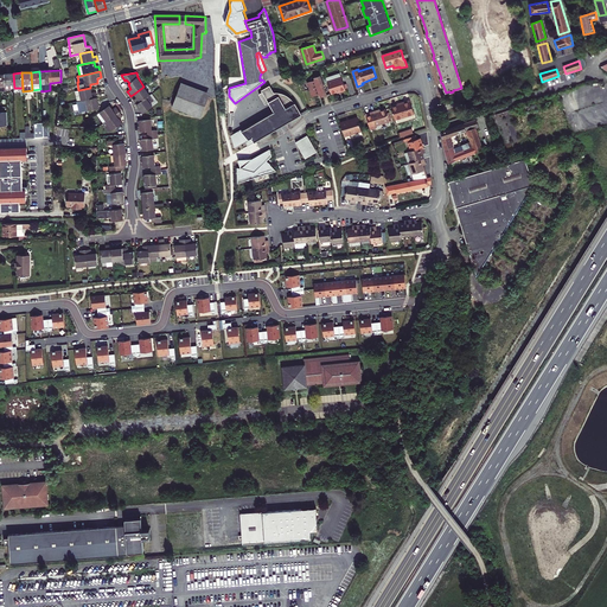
[(4,74),(5,89),(14,88),(13,74),(4,74)]
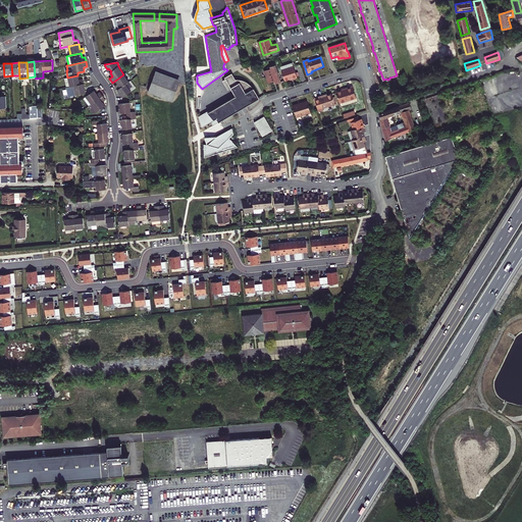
[(296,73),(293,63),(280,67),(284,81),(297,76),(296,73)]
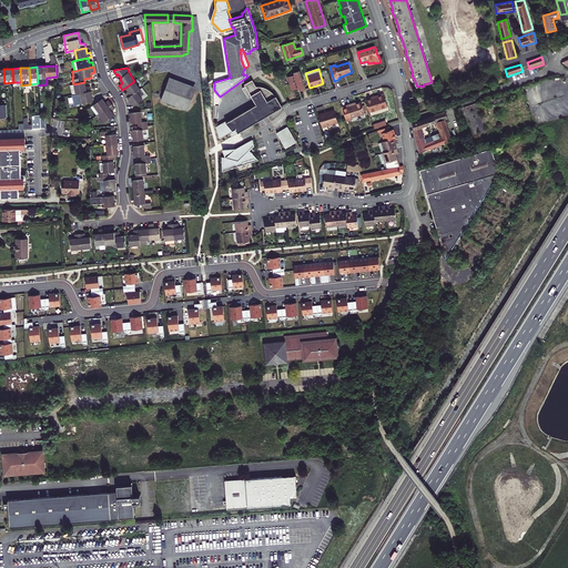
[(295,75),(287,78),(292,91),(298,89),(300,91),(306,89),(300,71),(294,73),(295,75)]
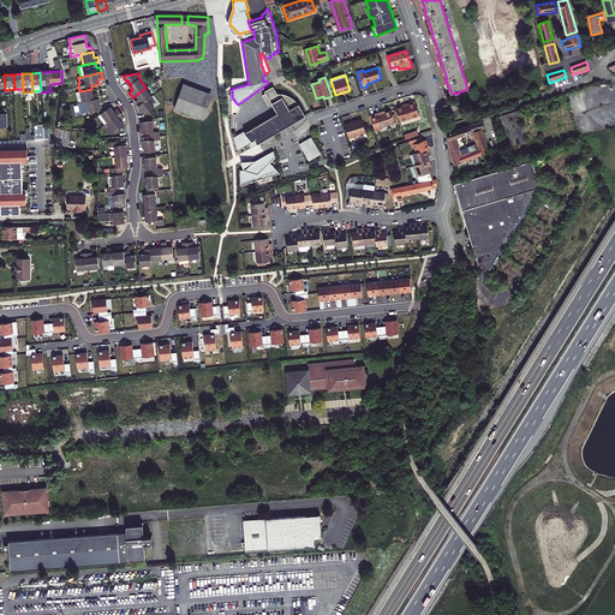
[(213,94),(184,83),(174,109),(203,120),(213,94)]
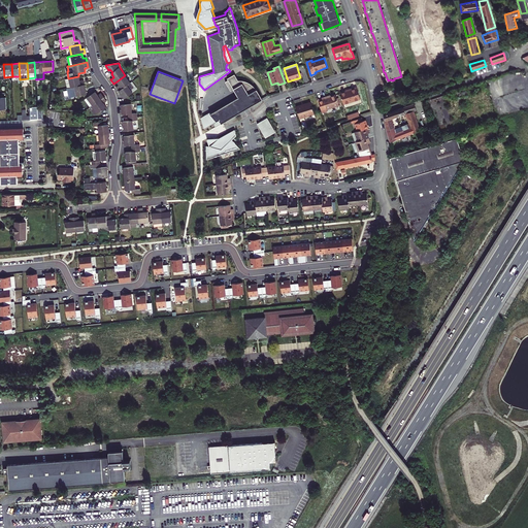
[(257,90),(256,90),(256,89),(252,85),(249,83),(243,80),(238,80),(234,74),(227,78),(228,80),(225,81),(231,91),(234,89),(238,98),(241,96),(242,99),(242,100),(241,100),(241,101),(241,102),(241,103),(241,104),(242,104),(242,105),(243,105),(243,106),(244,106),(245,106),(246,106),(246,105),(248,108),(263,99),(257,90)]
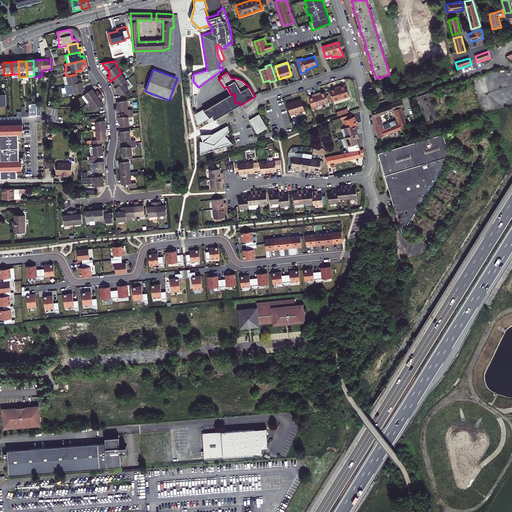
[(121,73),(113,79),(116,82),(112,85),(115,88),(126,80),(121,73)]
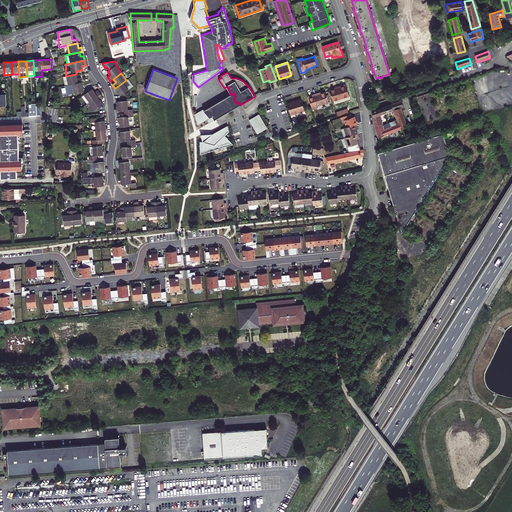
[(66,76),(63,77),(65,86),(82,82),(81,77),(77,78),(76,74),(66,76)]
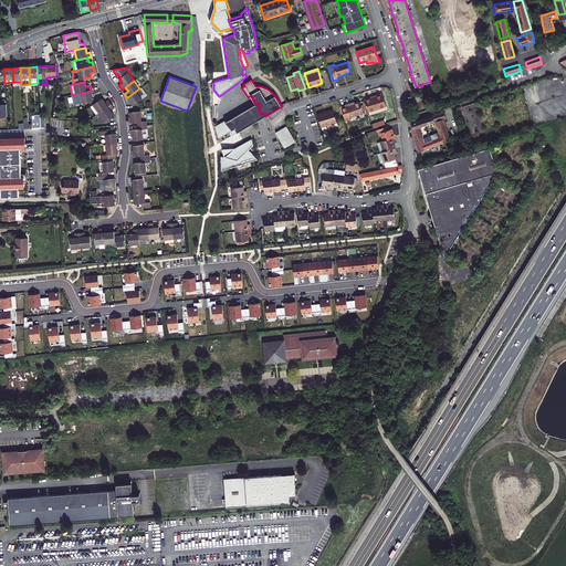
[(139,88),(127,97),(134,106),(143,100),(140,96),(144,94),(139,88)]
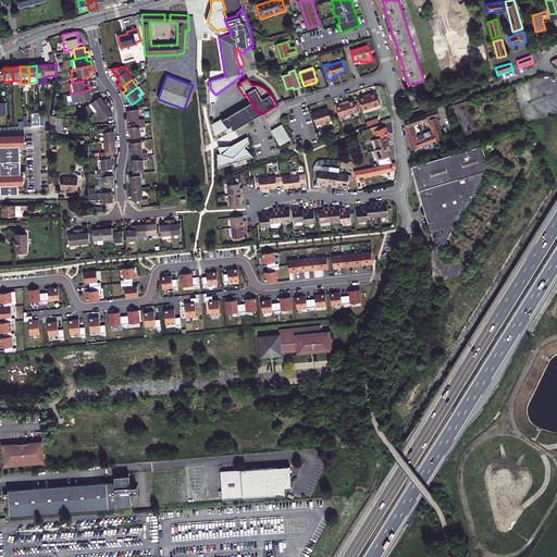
[(91,99),(89,89),(71,94),(73,103),(91,99)]
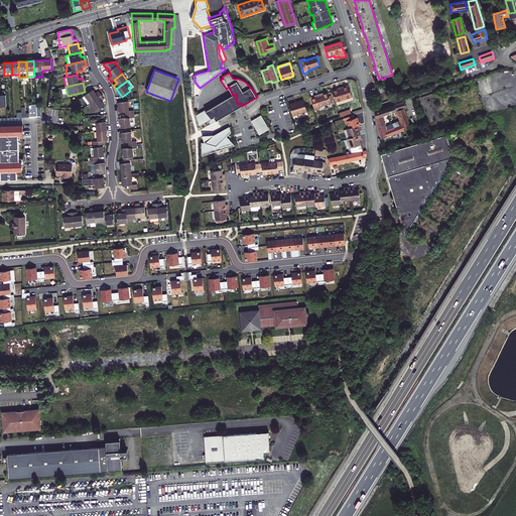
[(345,88),(333,92),(336,102),(352,97),(349,85),(345,87),(345,88)]
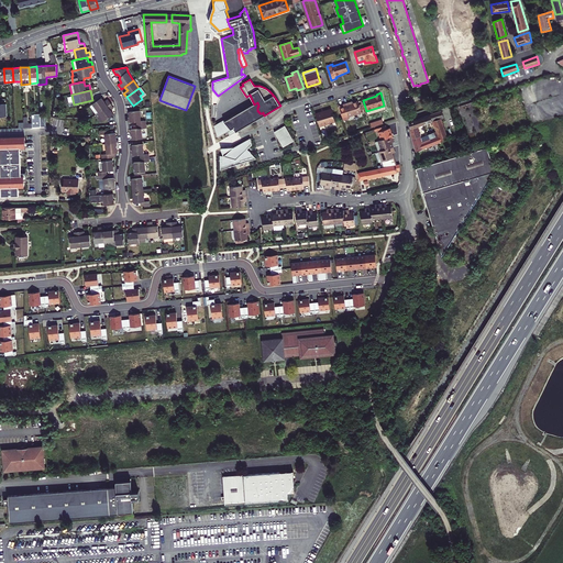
[(101,98),(90,107),(96,114),(111,103),(108,99),(105,102),(101,98)]
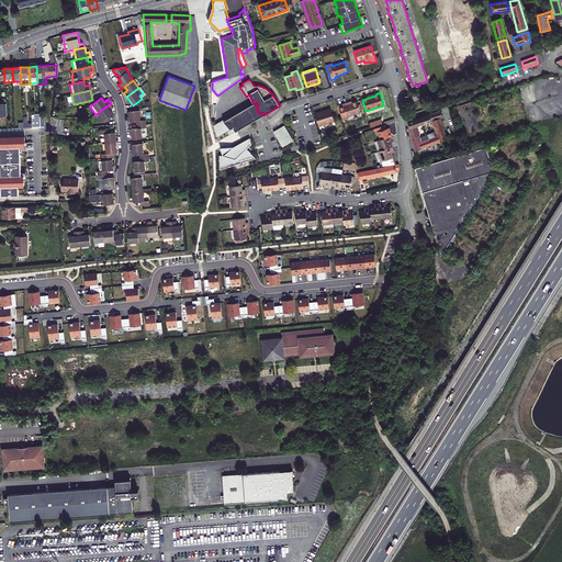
[(359,104),(358,101),(349,104),(349,102),(338,105),(343,121),(348,119),(348,116),(361,112),(359,104)]
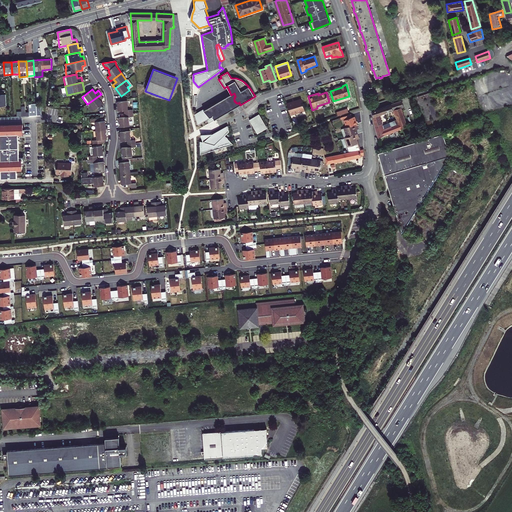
[(235,96),(234,93),(231,95),(226,97),(232,108),(233,109),(240,105),(239,102),(239,103),(238,103),(237,103),(236,103),(236,102),(235,102),(235,101),(234,101),(234,100),(234,99),(234,98),(234,97),(235,97),(235,96)]
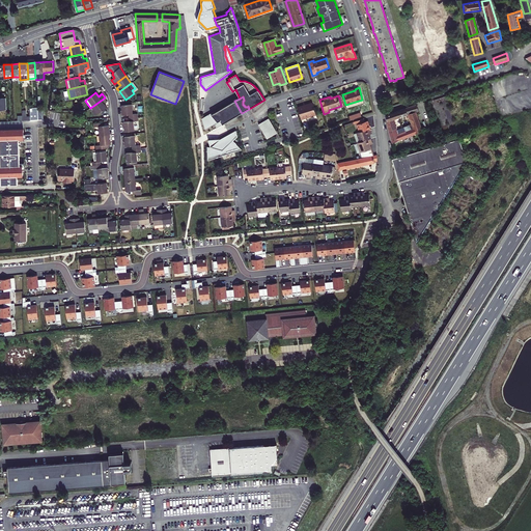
[(90,108),(95,115),(99,113),(99,114),(107,108),(105,104),(108,102),(105,98),(90,108)]
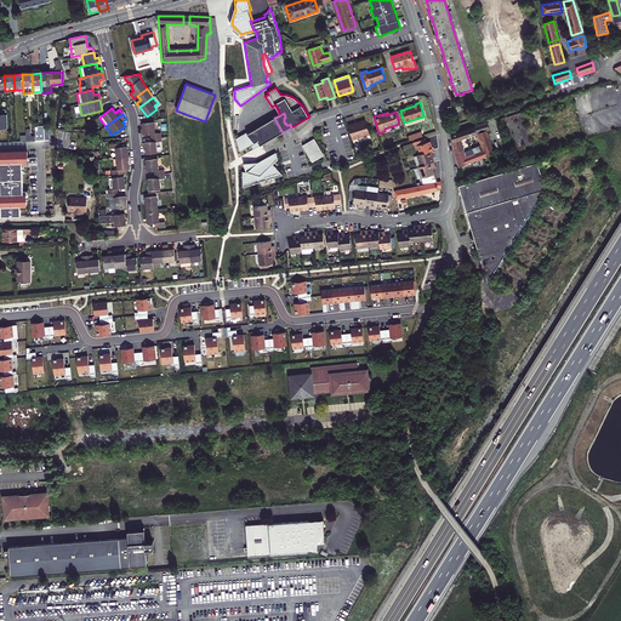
[(523,114),(503,118),(508,140),(520,137),(523,146),(519,147),(520,153),(531,151),(523,114)]
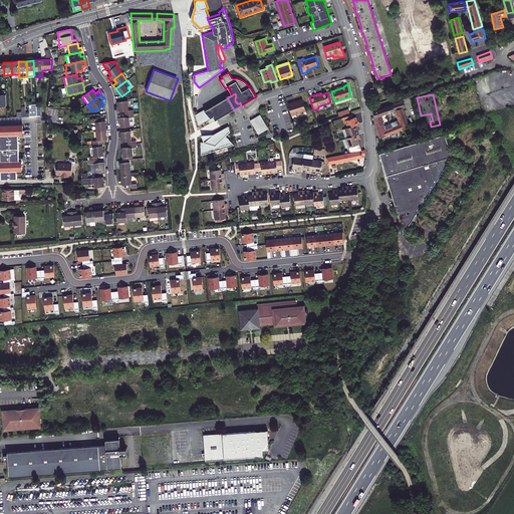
[(233,108),(227,97),(195,114),(200,124),(213,117),(215,120),(220,117),(220,116),(233,108)]
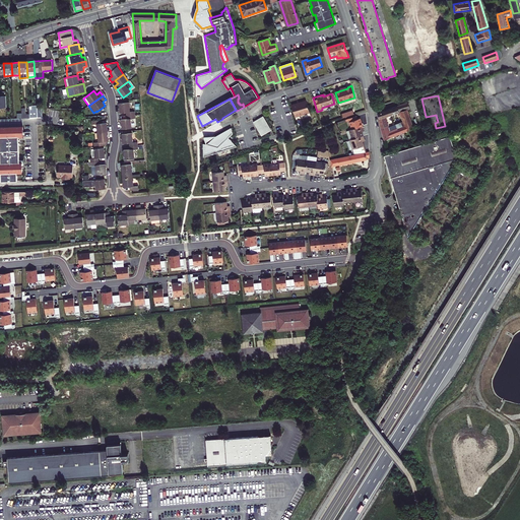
[(298,103),(291,105),(296,118),(302,115),(303,118),(311,115),(307,102),(299,104),(298,103)]
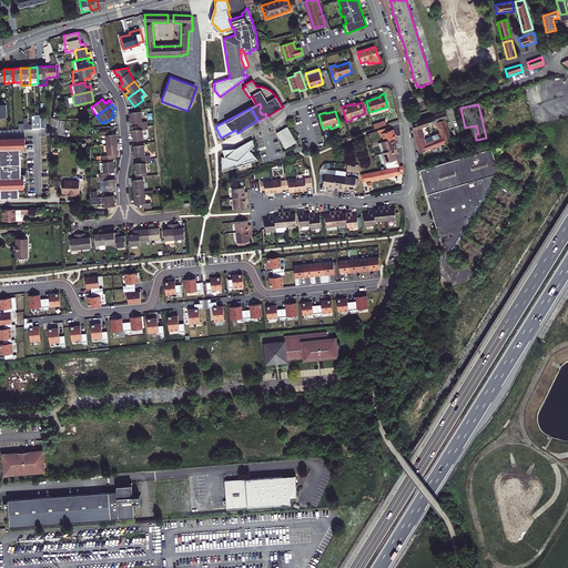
[(142,122),(141,112),(130,113),(131,123),(138,122),(139,127),(148,125),(148,122),(142,122)]
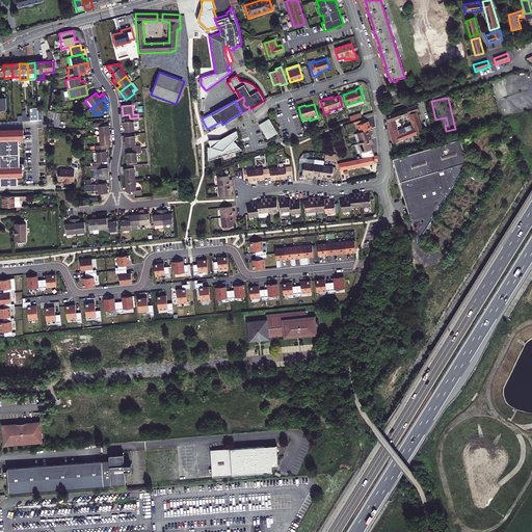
[(397,112),(399,118),(409,115),(415,129),(417,134),(423,132),(417,112),(419,111),(417,105),(397,112)]
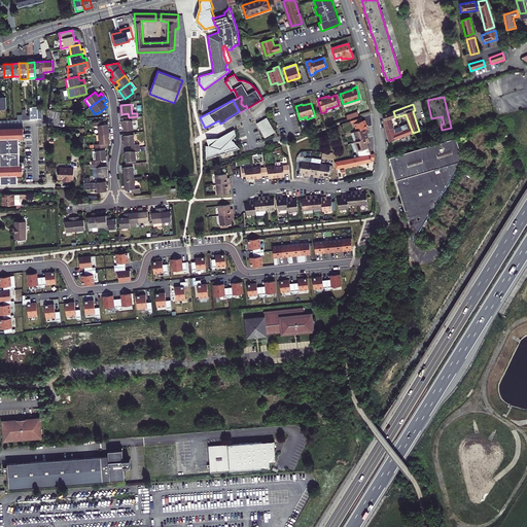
[(26,110),(22,110),(23,119),(30,119),(30,115),(27,115),(26,110)]
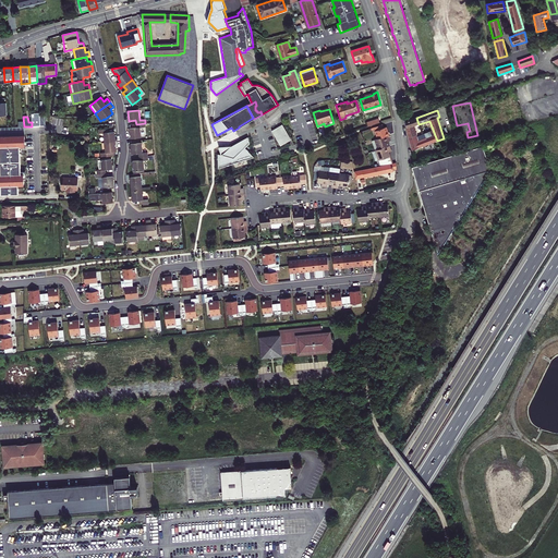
[(239,126),(239,128),(254,119),(253,118),(239,126)]
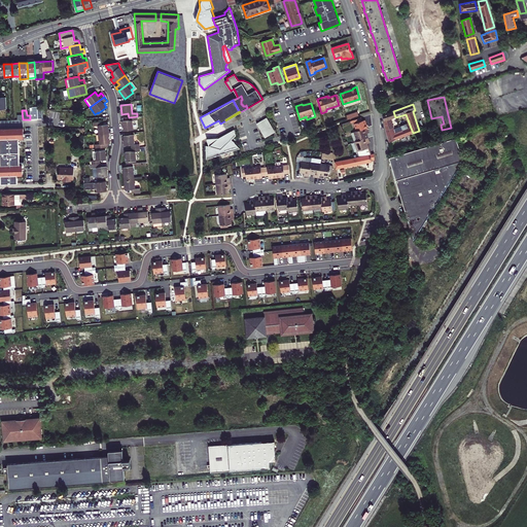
[(383,114),(384,121),(386,130),(393,128),(390,119),(395,117),(393,111),(383,114)]
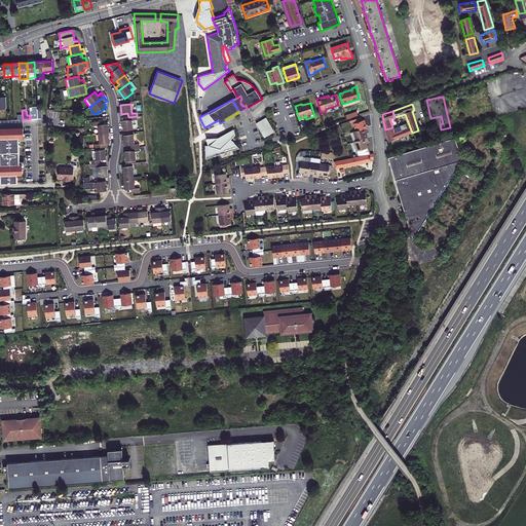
[(128,120),(122,121),(123,130),(133,129),(133,120),(137,119),(137,116),(128,117),(128,120)]
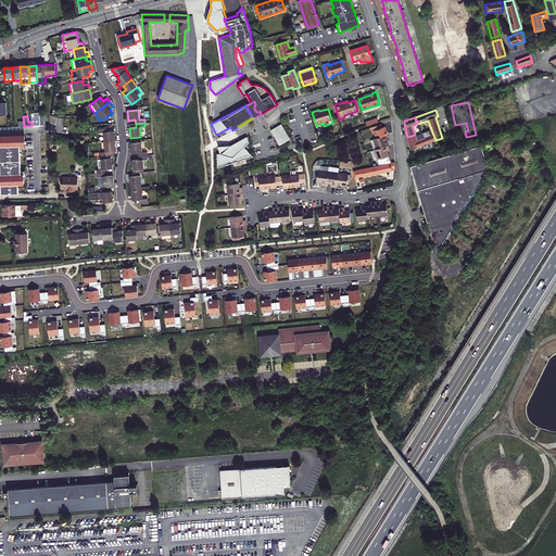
[(281,124),(270,130),(279,146),(290,140),(281,124)]
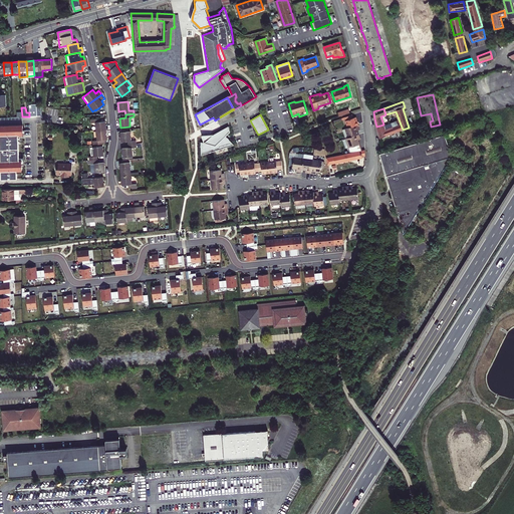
[(353,118),(352,114),(344,117),(345,119),(347,127),(358,124),(356,117),(353,118)]
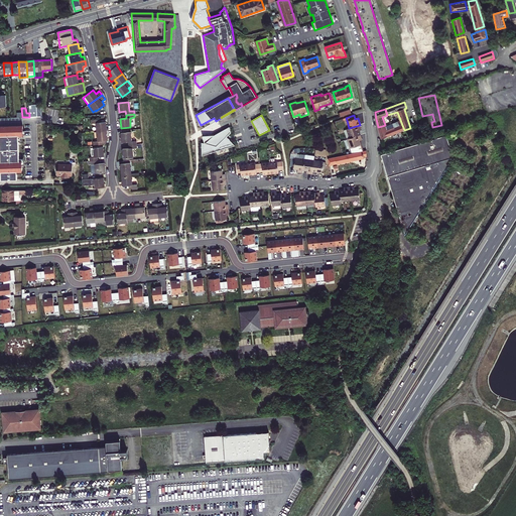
[(0,122),(0,139),(3,139),(2,129),(14,129),(20,129),(33,129),(42,128),(42,116),(37,116),(29,117),(22,117),(14,118),(1,119),(1,123),(0,122)]
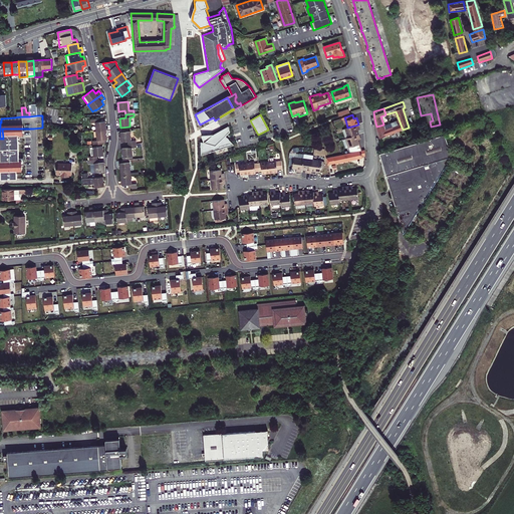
[(95,122),(96,132),(106,131),(105,121),(99,122),(99,118),(90,119),(91,122),(95,122)]
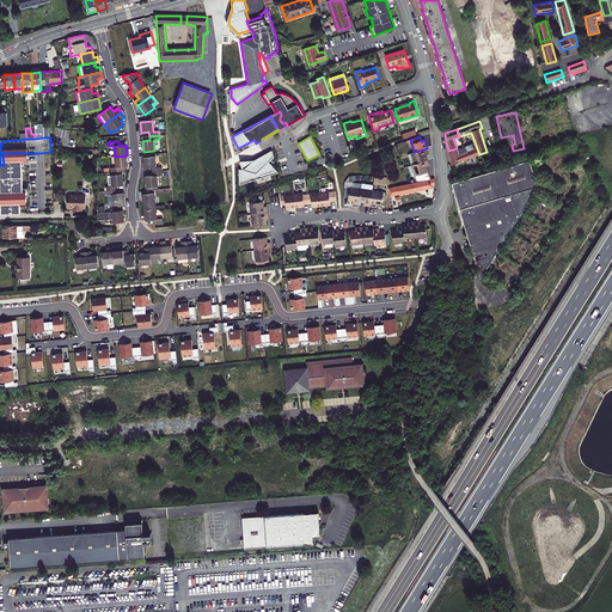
[(457,148),(448,151),(453,165),(479,154),(477,148),(473,150),(471,145),(457,151),(457,148)]
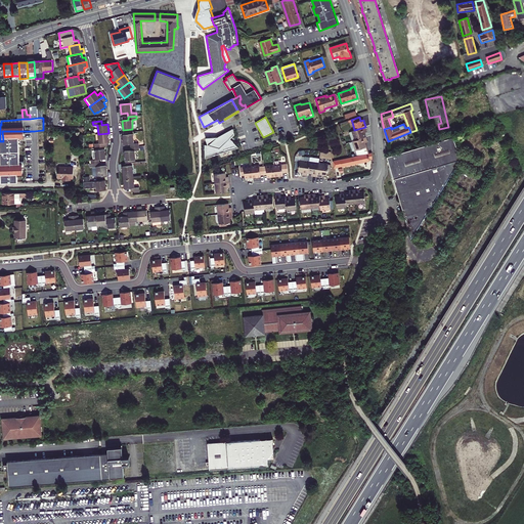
[(354,130),(352,131),(355,140),(366,137),(364,133),(364,131),(366,130),(365,127),(354,130)]
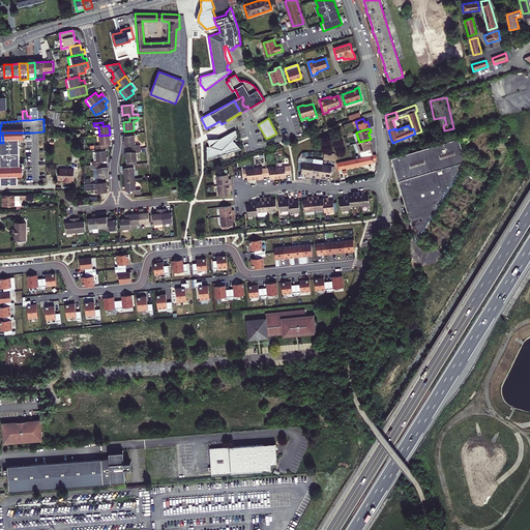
[(238,137),(236,129),(222,138),(208,139),(210,146),(208,145),(208,160),(242,149),(235,140),(238,137)]
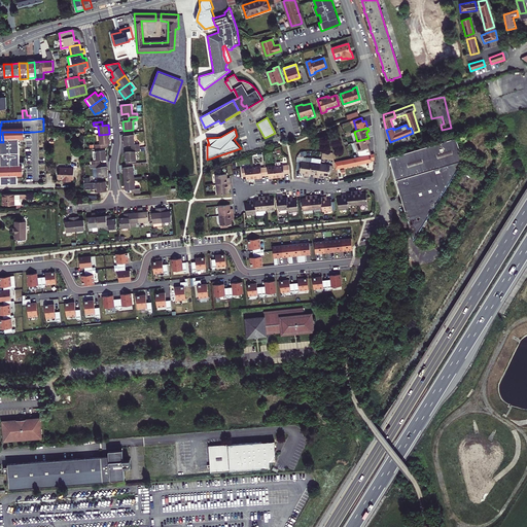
[(43,131),(34,132),(34,153),(42,154),(43,131)]
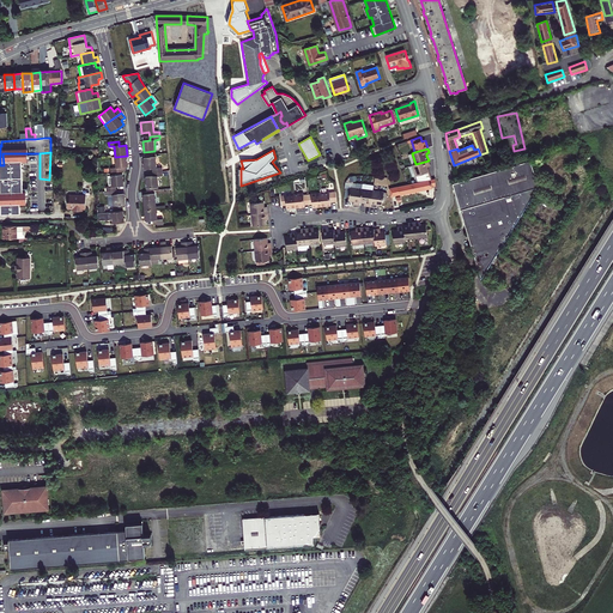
[(127,156),(115,157),(116,168),(110,169),(111,173),(126,171),(125,168),(128,167),(127,156)]
